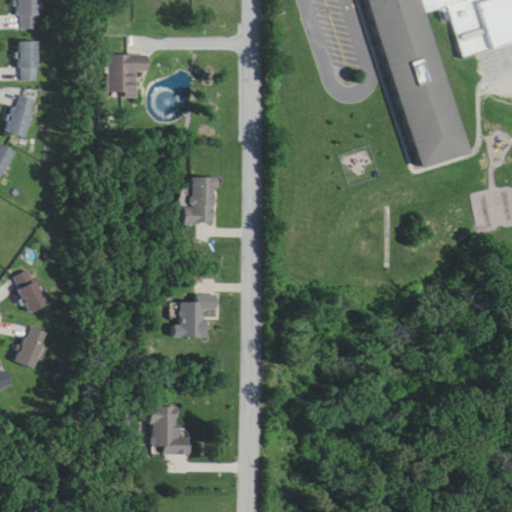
[(38,0),(18,0),(18,30),(39,30),(38,0)]
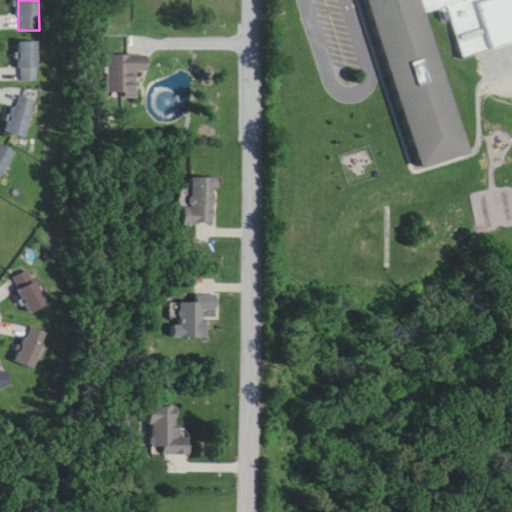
[(511,0),(511,24),(456,46),(441,0),(411,0),(456,139),(408,156),(358,0),(511,0)]
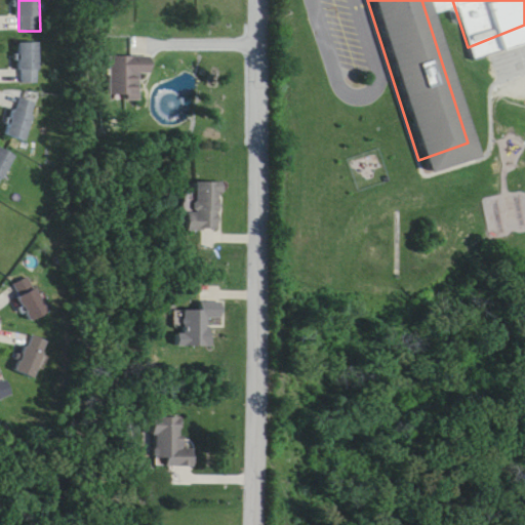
[(41,44),(21,44),(21,84),(41,84),(41,44)]
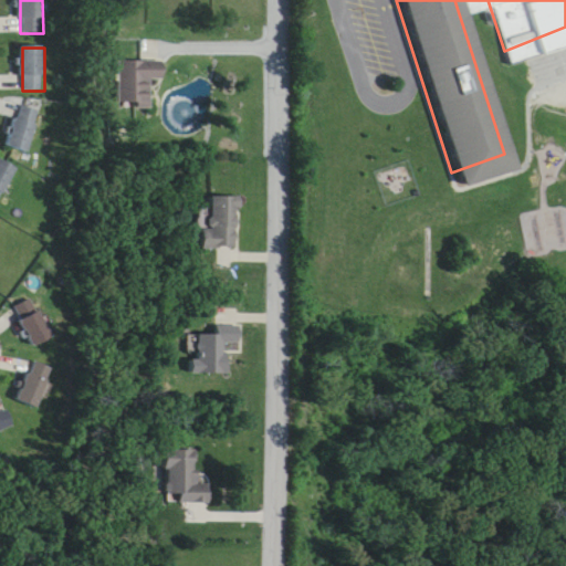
[(152,108),(152,83),(164,83),(164,63),(121,62),(121,108),(152,108)]
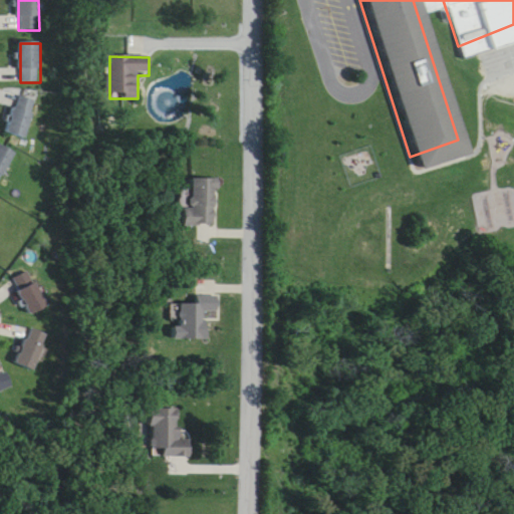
[(38,101),(18,95),(7,132),(27,138),(38,101)]
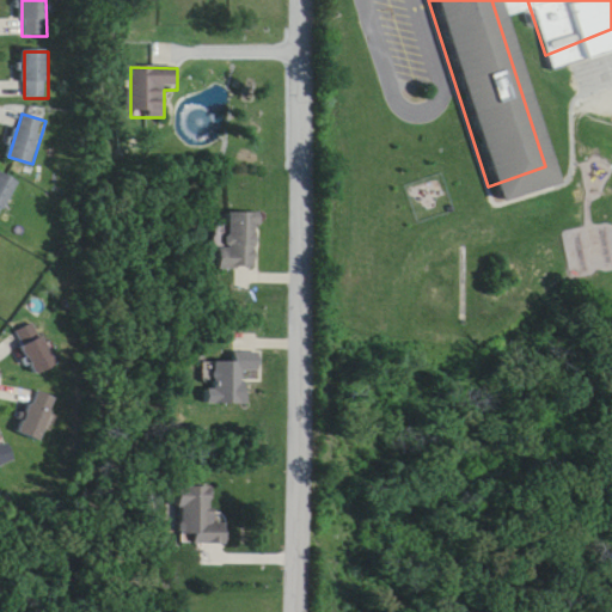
[(258,268),(258,212),(228,212),(228,248),(219,248),(219,268),(258,268)]
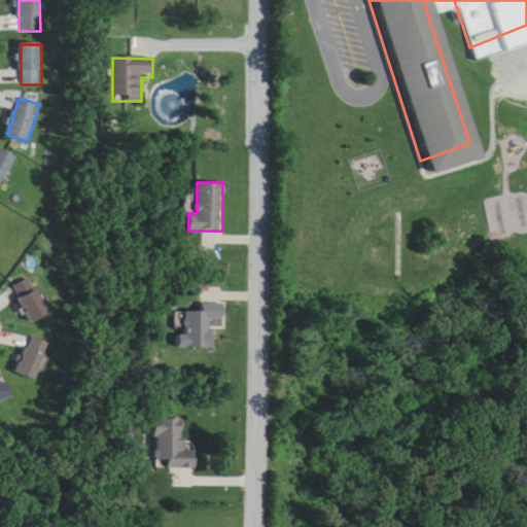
[(0,294),(0,304),(2,309),(12,304),(19,316),(28,312),(33,322),(48,315),(32,280),(0,294)]
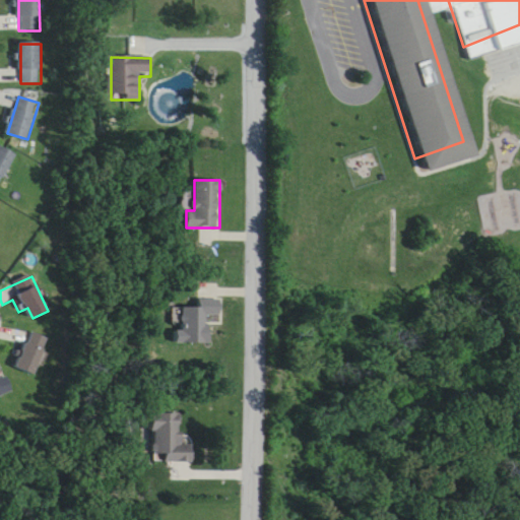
[(208,343),(208,316),(221,316),(221,300),(198,300),(199,307),(180,307),(180,330),(174,330),(174,343),(208,343)]
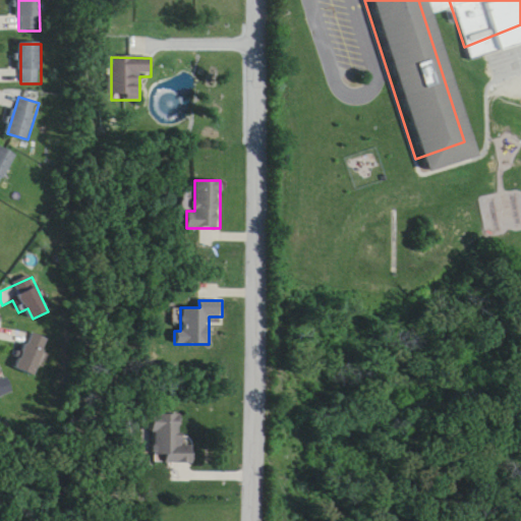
[(52,343),(34,333),(15,367),(35,377),(52,343)]
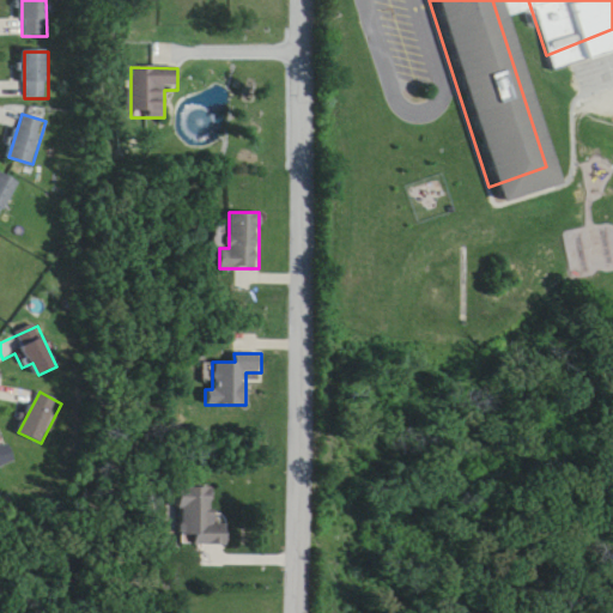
[(180,544),(229,545),(229,515),(211,515),(212,487),(181,487),(180,544)]
